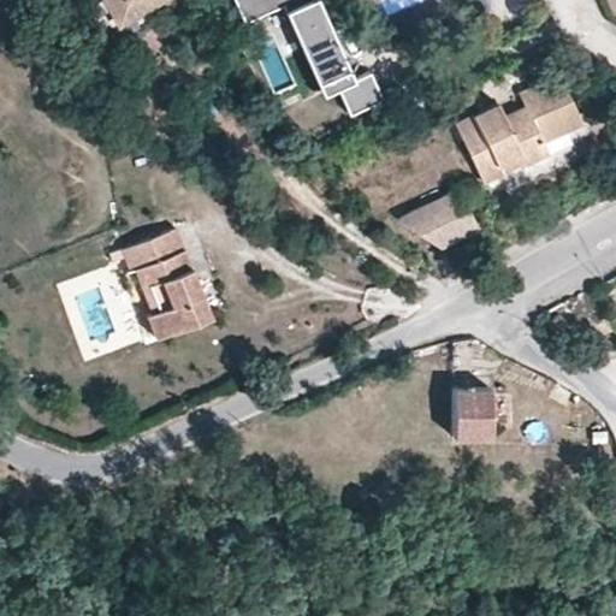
[(100,0),(113,22),(152,0),(100,0)]
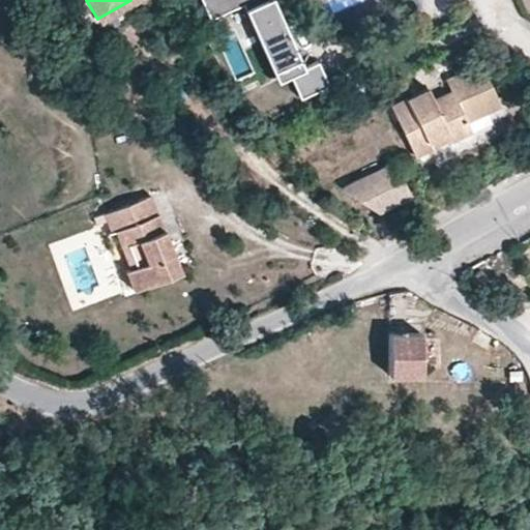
[(201,0),(209,17),(226,9),(228,16),(245,7),(281,84),(293,78),(306,71),(273,0),(268,3),(266,0),(201,0)]
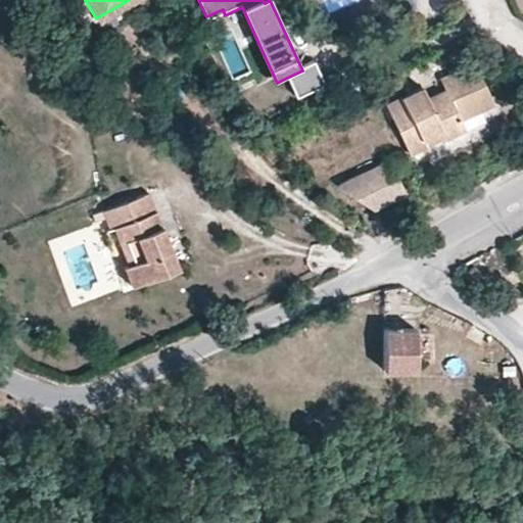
[(328,87),(317,64),(302,70),(289,77),(299,100),(328,87)]
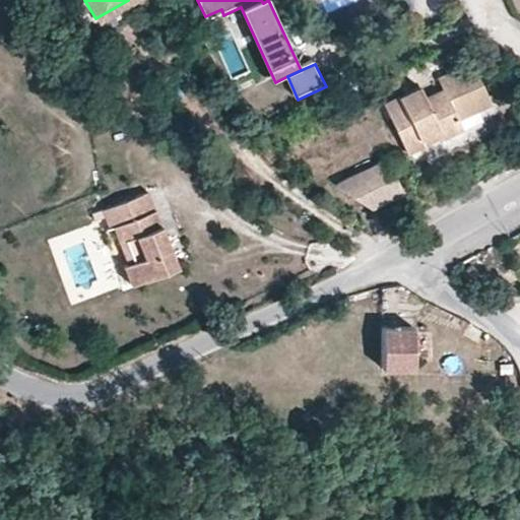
[(409,153),(427,145),(423,137),(439,129),(443,137),(445,140),(463,131),(459,122),(491,106),(470,65),(438,81),(443,90),(426,100),(419,87),(385,105),(409,153)]
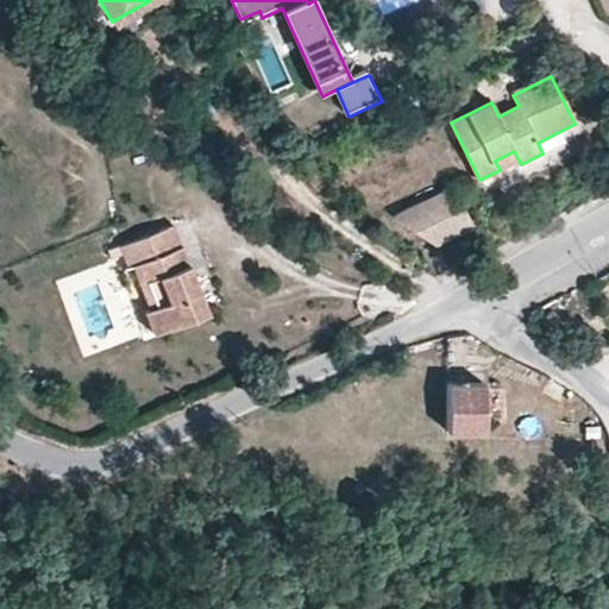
[(495,161),(500,170),(519,161),(514,151),(495,161)]
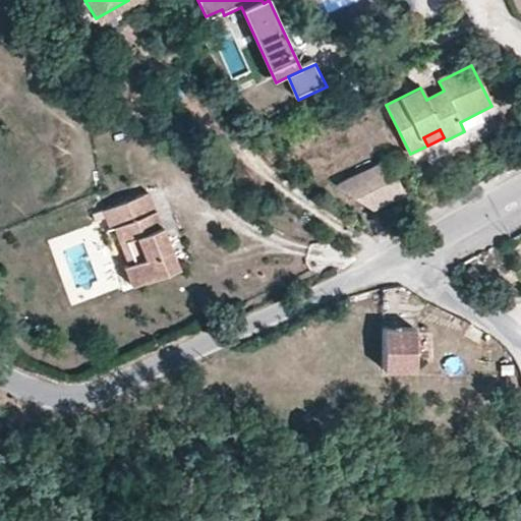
[(390,161),(336,185),(375,212),(407,195),(390,161)]
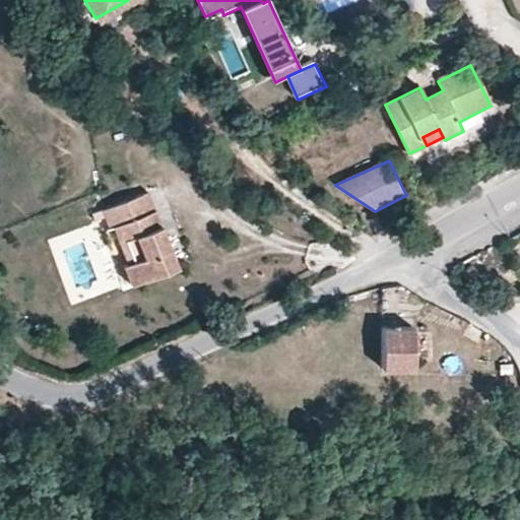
[(114,244),(119,244),(125,241),(135,259),(128,261),(125,264),(133,283),(176,263),(141,187),(98,206),(114,244)]
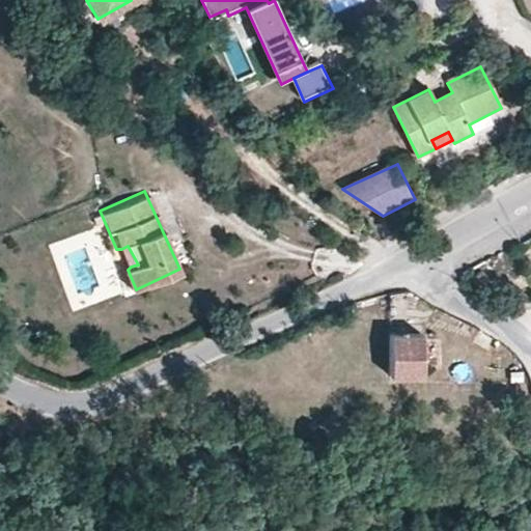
[(128,246),(121,249),(131,267),(138,264),(128,246)]
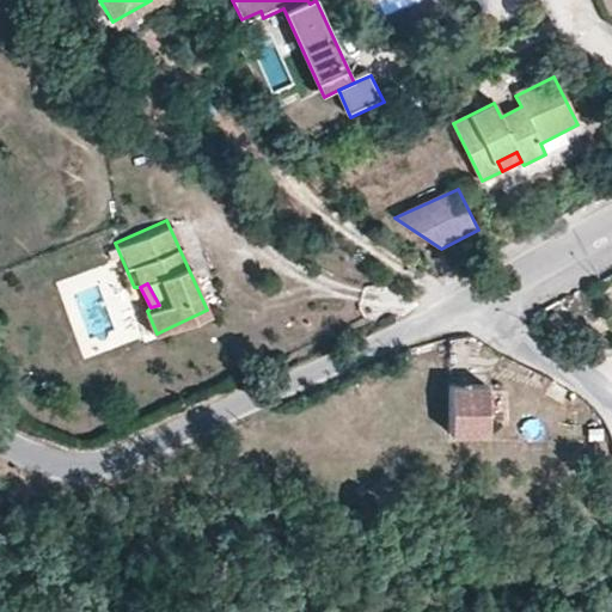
[(562,305),(546,313),(556,329),(570,322),(562,305)]
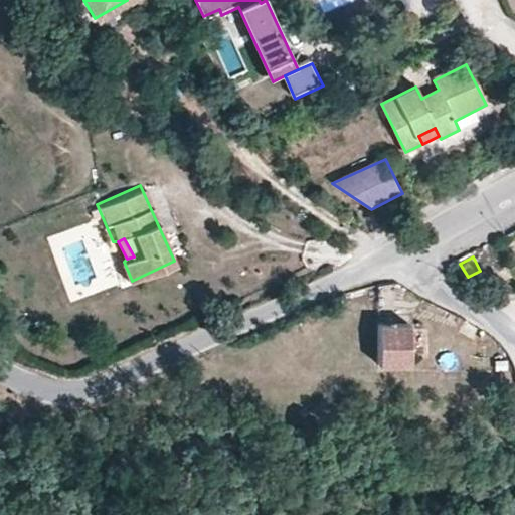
[(404,321),(373,321),(373,364),(408,364),(409,356),(425,356),(425,328),(404,328),(404,321)]
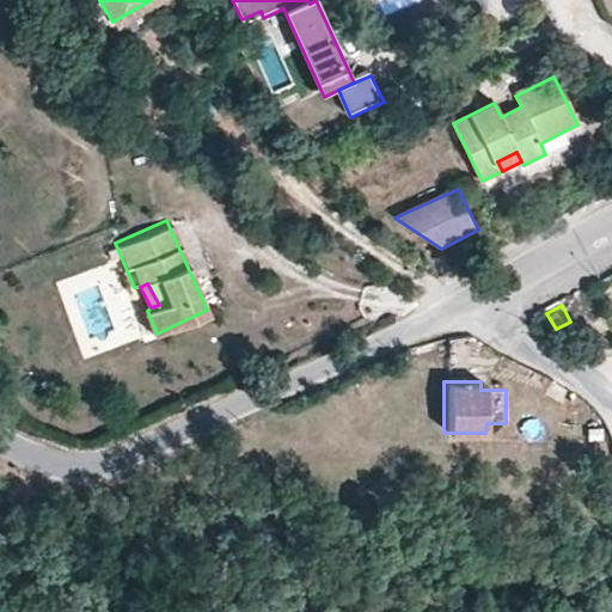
All buildings are outlined.
